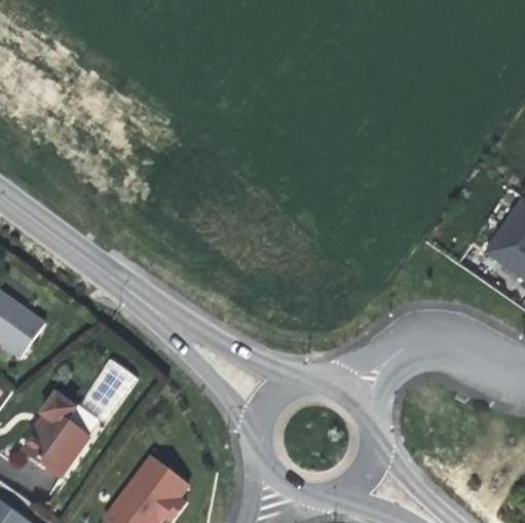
[(524,194),(487,250),(524,275),(524,194)]
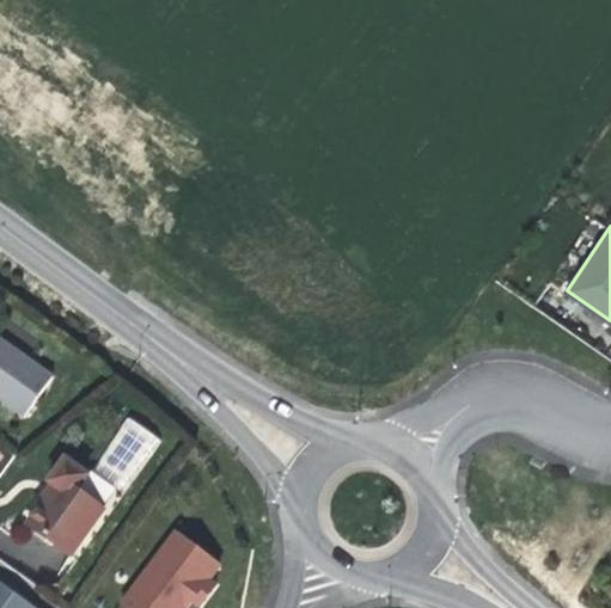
[(0,395),(24,413),(53,374),(0,336),(0,395)]
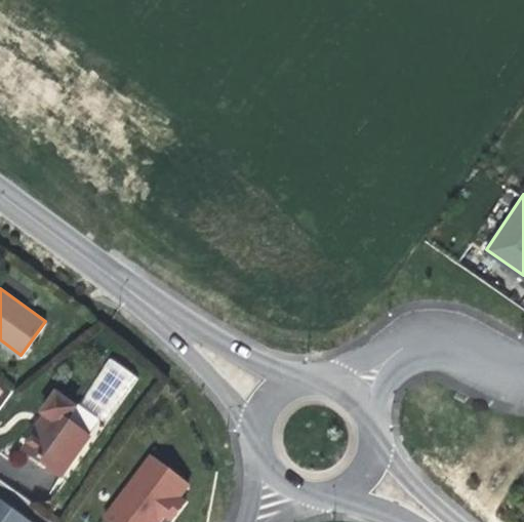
[(37,427),(23,447),(61,475),(90,435),(67,417),(77,405),(56,390),(41,410),(44,413),(39,418),(35,426),(37,427)]
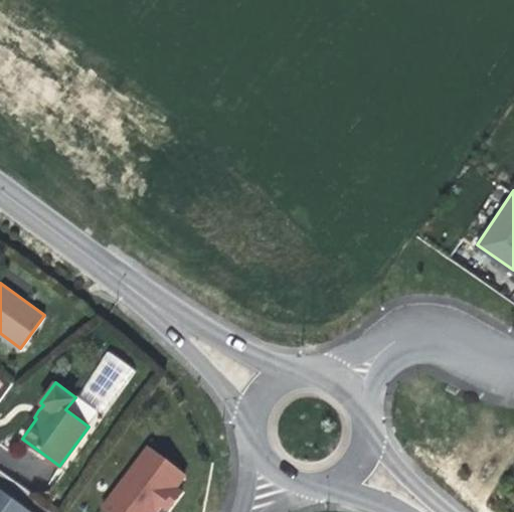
[(147,446),(107,499),(123,511),(153,511),(154,511),(152,509),(155,505),(158,501),(168,508),(181,490),(175,485),(184,473),(147,446)]
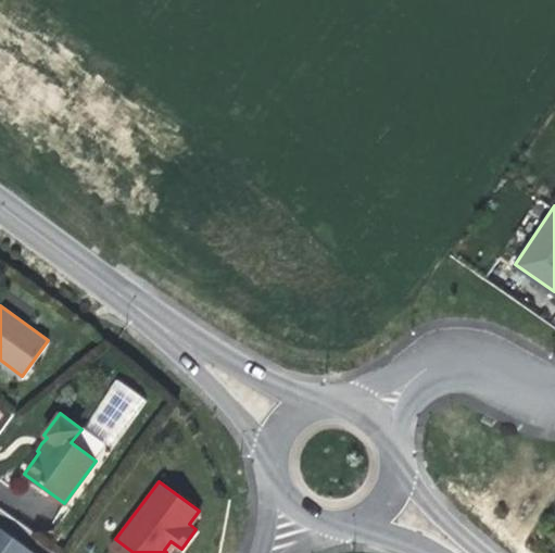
[(0,552),(29,552),(32,550),(0,527),(0,552)]
